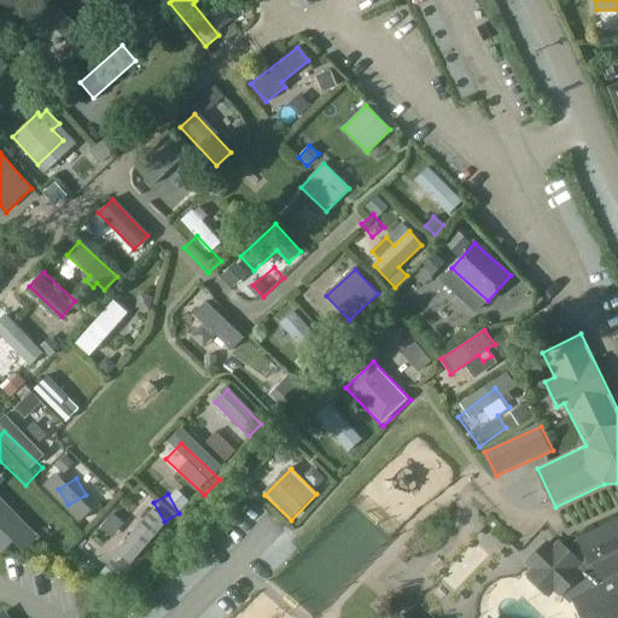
[(83,519),(93,508),(81,497),(71,508),(83,519)]
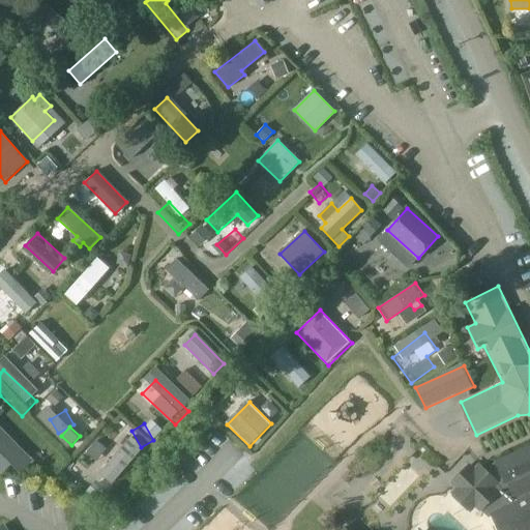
[(0,472),(21,452),(0,431),(0,472)]
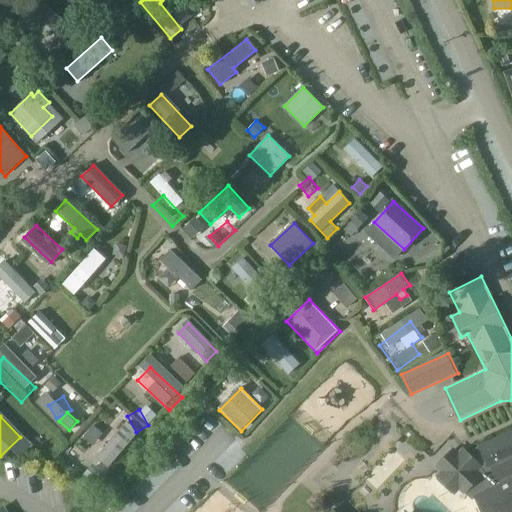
[(114,424),(80,461),(106,485),(140,448),(114,424)]
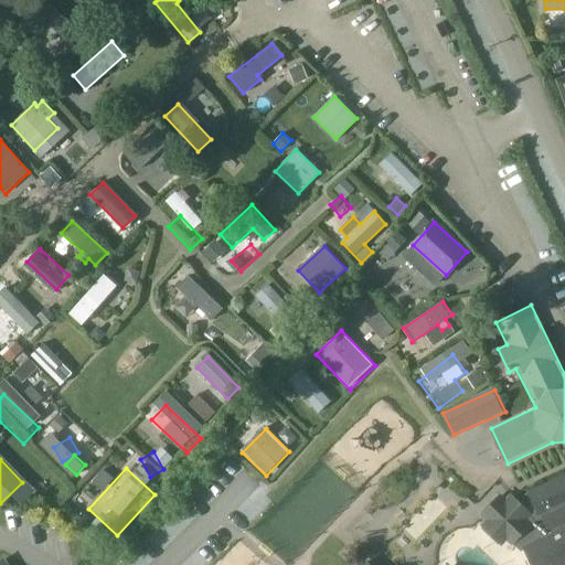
[(564,564),(564,476),(523,496),(516,502),(510,497),(505,501),(501,497),(482,515),(487,520),(482,524),(502,543),(507,539),(511,543),(512,542),(521,551),(525,548),(532,564),(564,564)]
